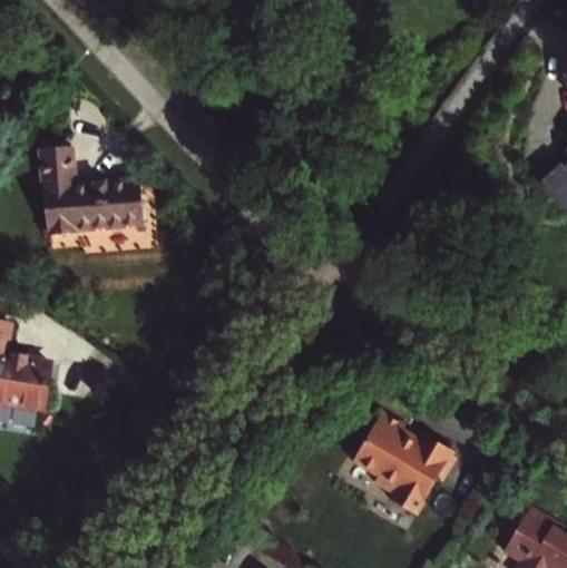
[(47,232),(143,223),(139,179),(72,184),(70,145),(40,147),(47,232)]
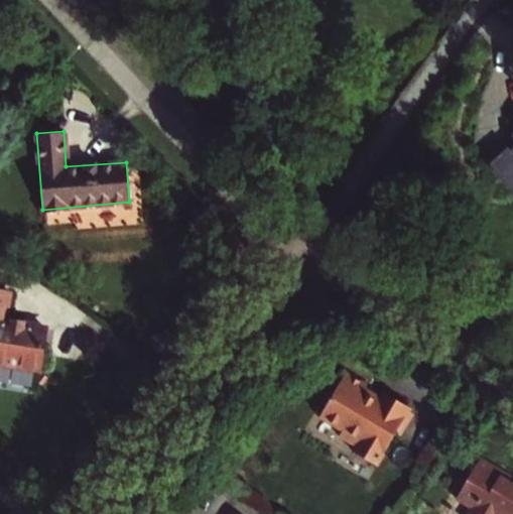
[(0,403),(3,403),(1,370),(52,366),(49,325),(8,325),(6,299),(0,299),(0,403)]
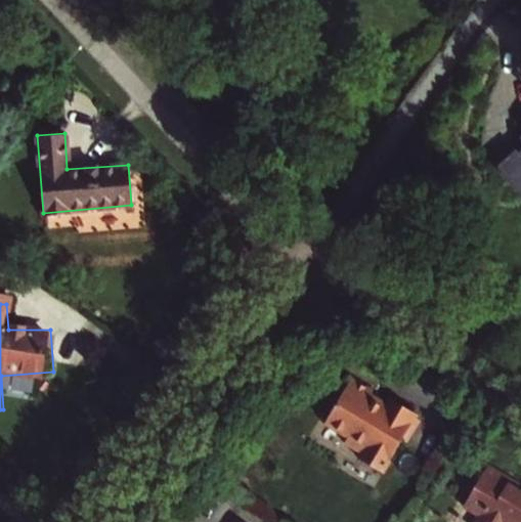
[(370,393),(349,381),(323,426),(346,439),(344,444),(361,454),(357,461),(381,474),(400,441),(404,443),(417,421),(413,419),(415,416),(388,399),(383,408),(366,399),(370,393)]
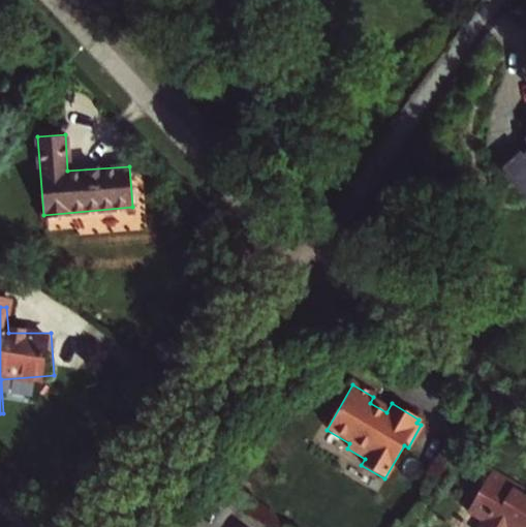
[(525,526),(525,497),(521,494),(524,489),(492,469),(470,504),(487,514),(478,526),(525,526)]
